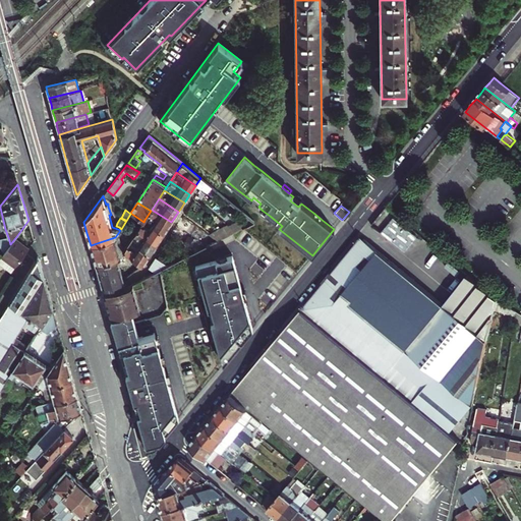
[(145,220),(164,232),(169,225),(171,222),(152,210),(151,211),(145,220)]
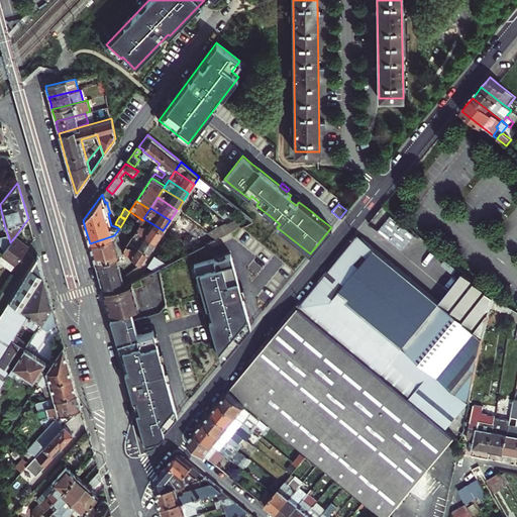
[(320,214),(313,209),(311,211),(318,217),(320,214)]
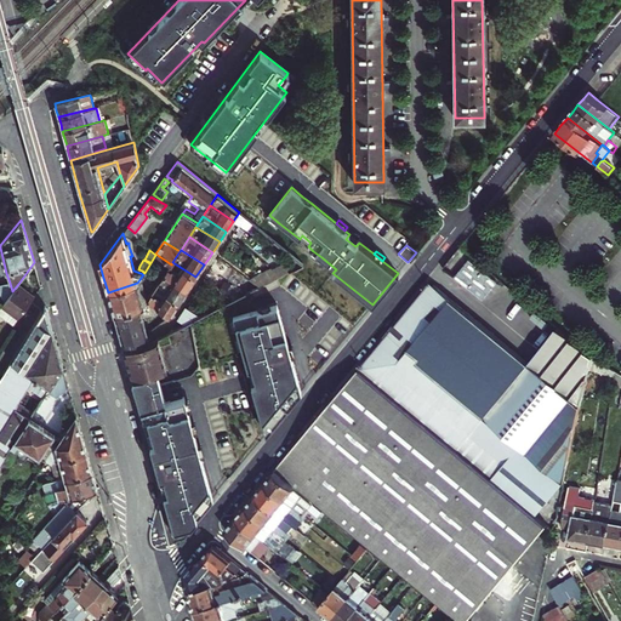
[(171,265),(164,274),(187,289),(192,283),(195,277),(172,262),(171,265)]
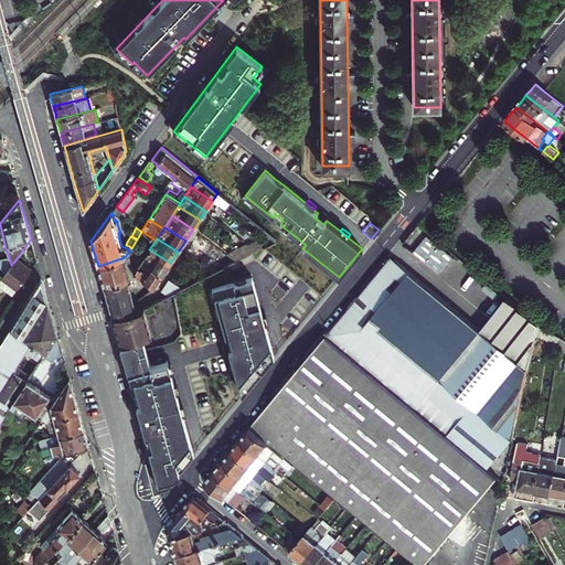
[(256,251),(266,245),(259,238),(249,244),(256,251)]
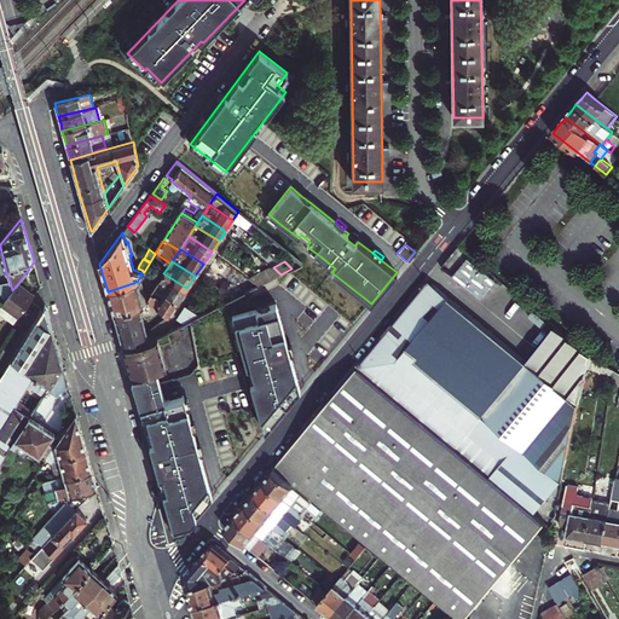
[(275,277),(279,276),(270,266),(260,271),(271,279),(275,277)]
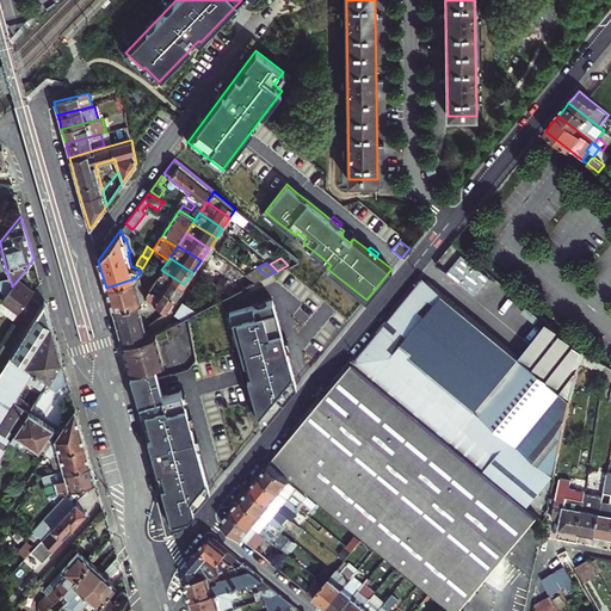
[(250,278),(255,282),(267,276),(257,267),(245,275),(248,277),(250,278)]
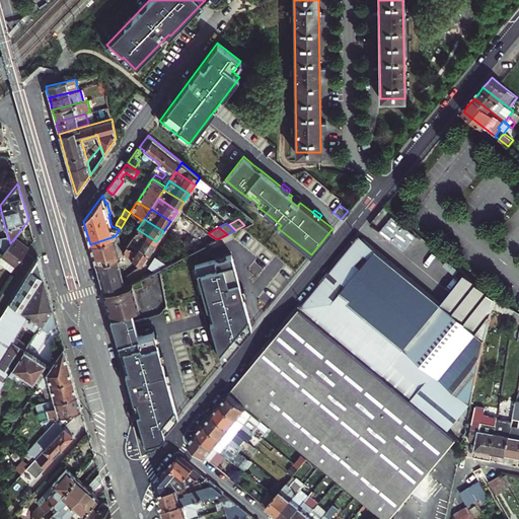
[(137,229),(130,240),(149,252),(152,247),(156,241),(137,229)]
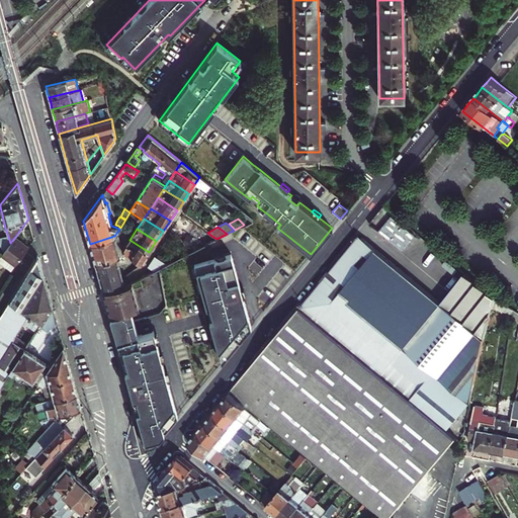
[(114,236),(120,255),(122,251),(122,250),(123,250),(117,232),(114,236)]
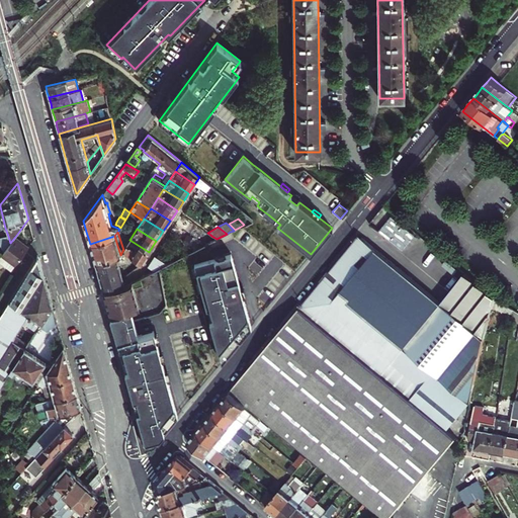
[(197,239),(205,245),(213,241),(211,236),(210,235),(208,236),(206,234),(197,239)]
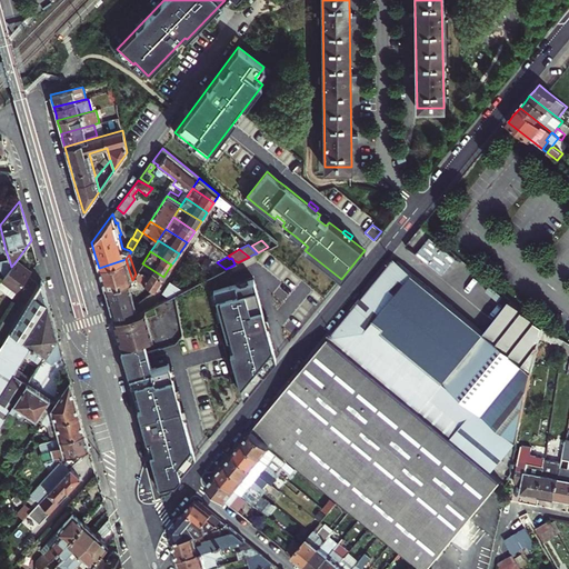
[(101,278),(105,289),(129,282),(131,281),(132,280),(126,259),(99,268),(101,278)]
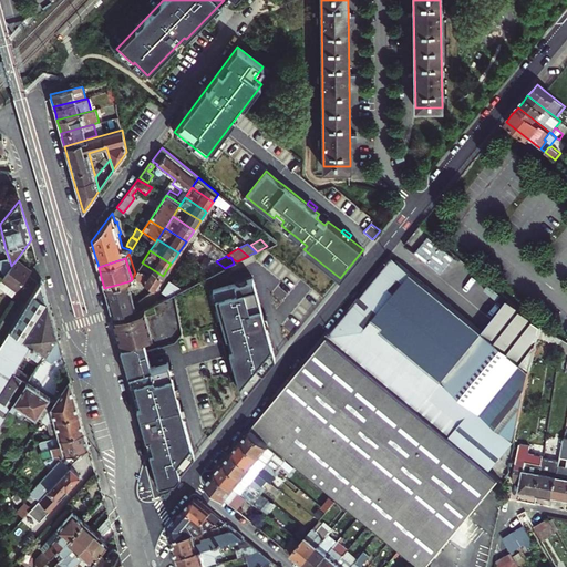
[(29,275),(32,270),(24,265),(17,259),(11,266),(0,280),(0,288),(11,297),(16,291),(16,292),(29,275)]
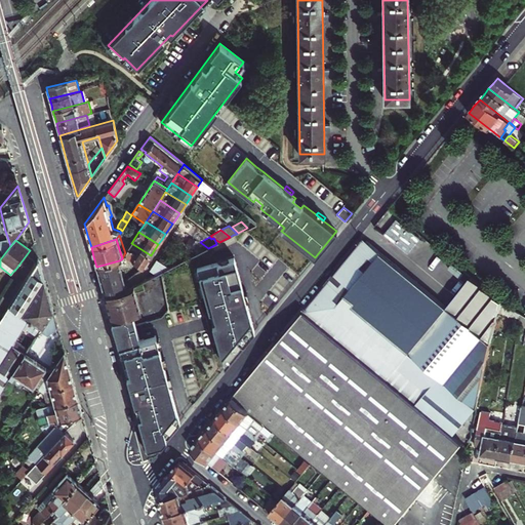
[(409,353),(447,308),(364,240),(334,276),(304,313),(462,444),(468,449),(477,406),(409,353)]
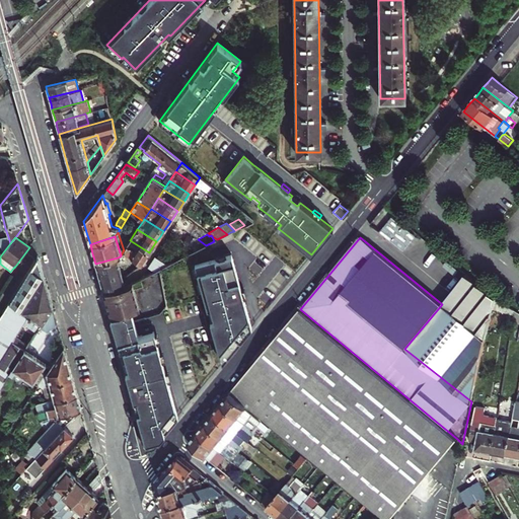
[(191,246),(193,252),(206,245),(198,239),(201,242),(198,243),(198,242),(191,246)]
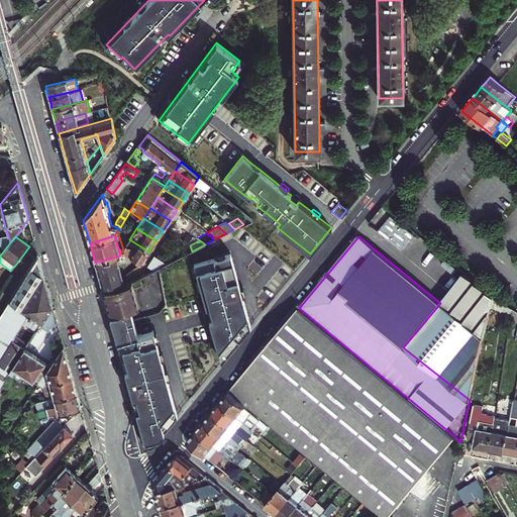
[(122,249),(122,250),(141,263),(143,260),(148,251),(129,239),(123,249),(122,249)]
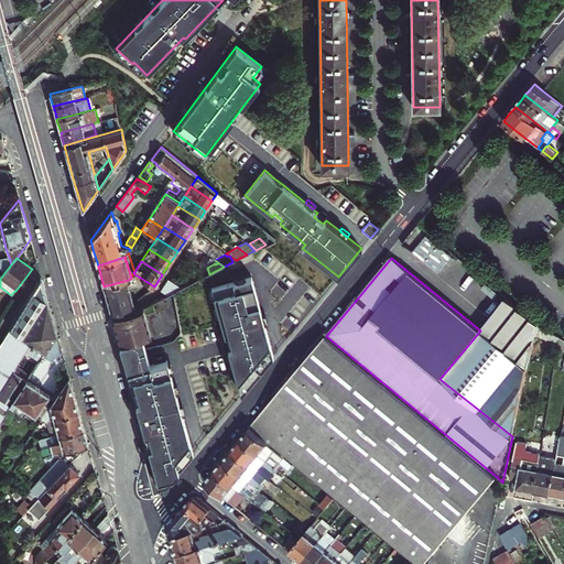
[(170,279),(183,288),(197,281),(185,272),(177,268),(170,279)]
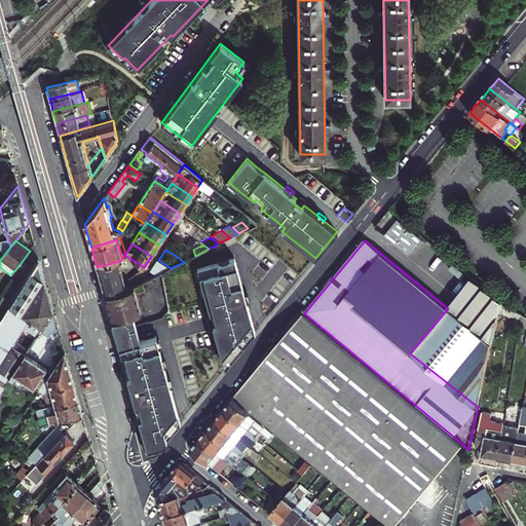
[(184,262),(187,260),(175,252),(173,254),(184,262)]
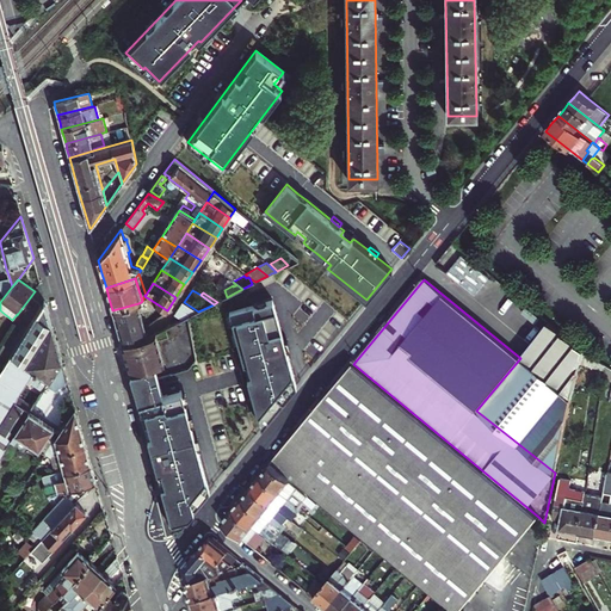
[(272,300),(264,302),(254,304),(230,312),(232,315),(234,323),(239,341),(241,350),(245,363),(248,362),(252,374),(248,375),(263,425),(296,384),(287,350),(284,340),(272,300)]
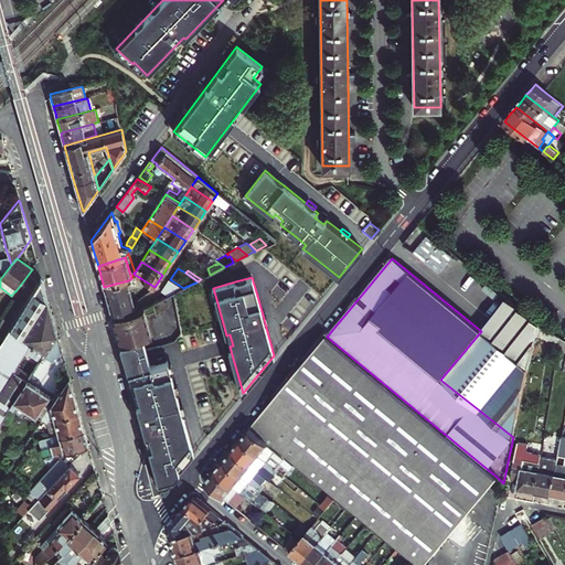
[(18,368),(33,343),(34,344),(40,336),(32,330),(49,302),(45,290),(43,281),(42,278),(40,281),(0,345),(0,423),(4,415),(10,407),(27,383),(28,381),(23,379),(24,375),(22,373),(23,371),(18,368)]
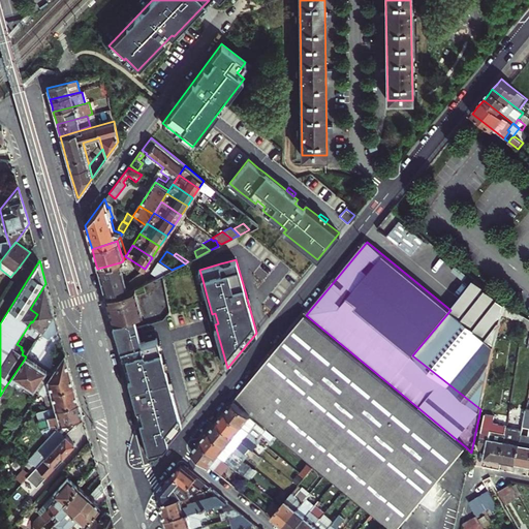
[(159,261),(158,261),(151,273),(158,277),(159,276),(172,270),(159,261)]
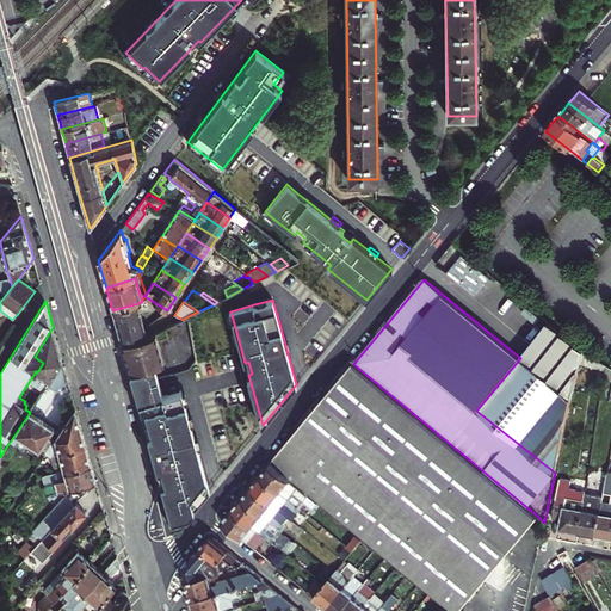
[(116,322),(119,335),(146,328),(139,303),(112,310),(116,322)]
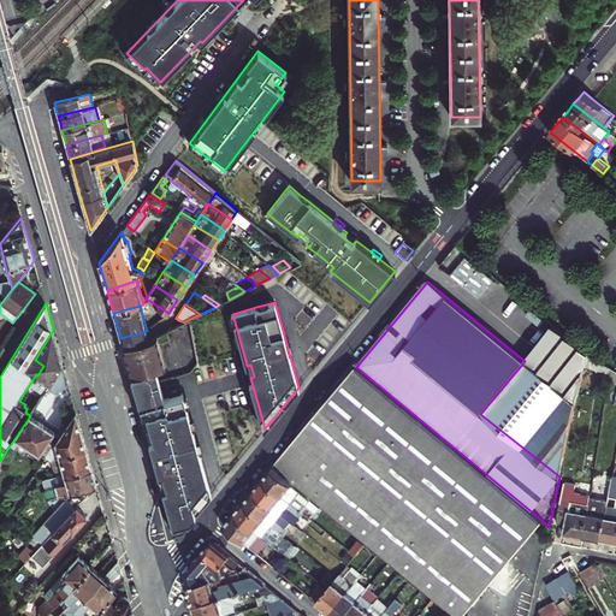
[(576,403),(579,391),(590,356),(554,327),(525,361),(480,414),(560,477),(576,403)]
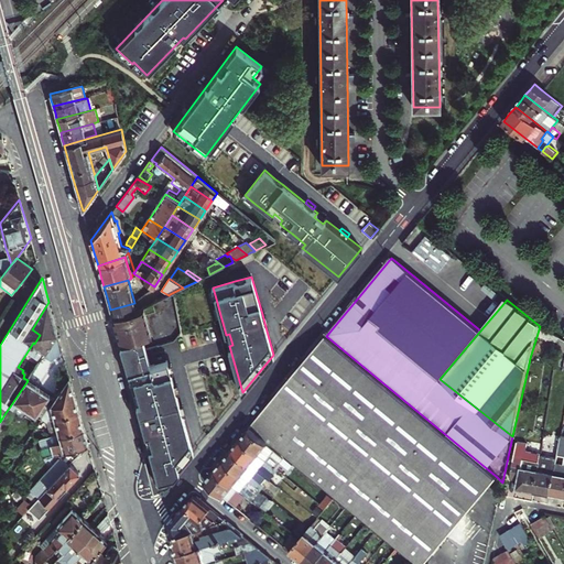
[(49,302),(32,329),(40,335),(34,344),(33,343),(18,367),(23,370),(22,372),(24,375),(23,378),(28,380),(42,358),(57,334),(53,317),(49,302)]
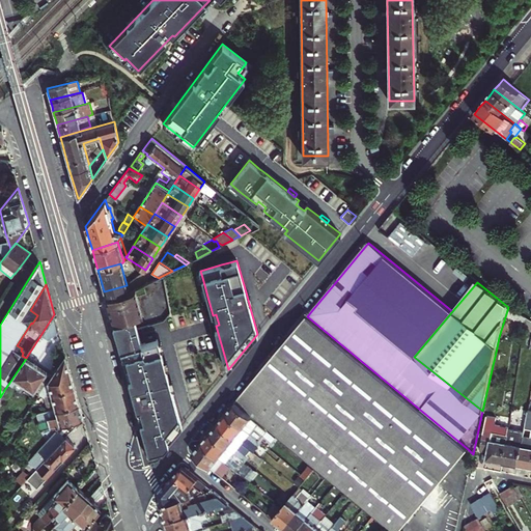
[(127,285),(104,291),(106,300),(129,292),(128,289),(127,285)]
